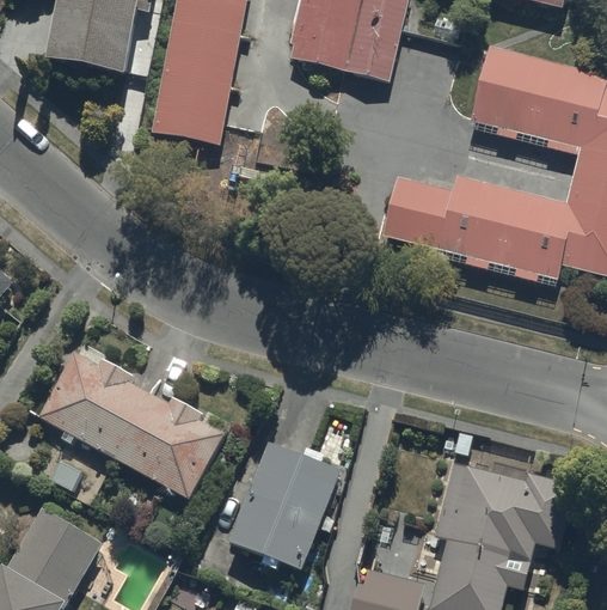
[(128,68),(130,47),(149,50),(159,6),(149,5),(151,0),(59,0),(50,59),(128,68)]
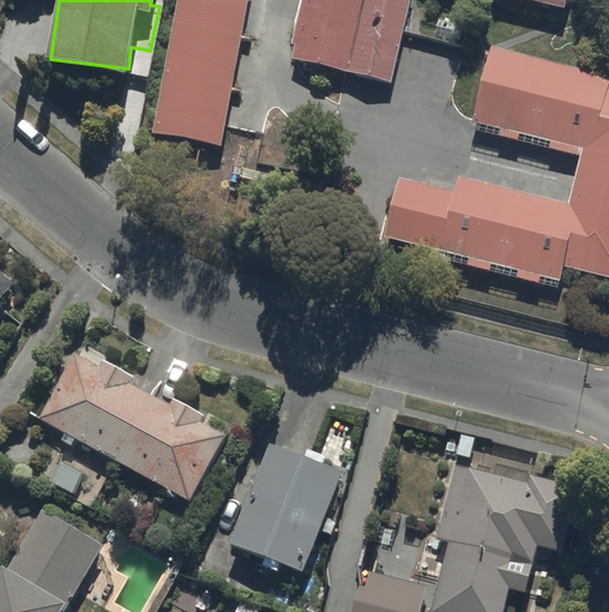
[(178,0),(154,132),(218,144),(245,0),(178,0)]
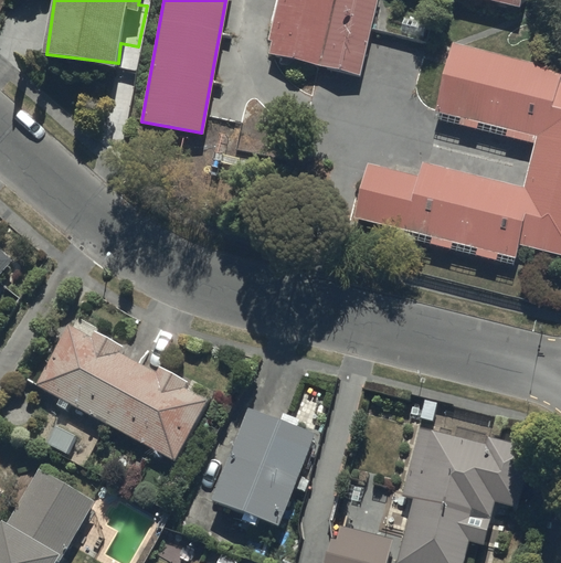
[(271,39),(267,53),(359,74),(377,0),(276,0),(267,38),(271,39)]
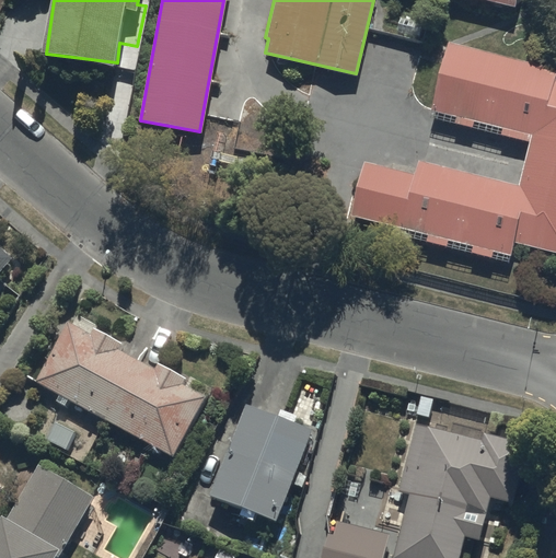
[(345,214),(408,229),(407,233),(508,262),(512,242),(555,254),(555,78),(555,74),(555,68),(451,38),(431,108),(443,112),(441,119),(525,142),(513,183),(421,158),(417,174),(367,160),(357,193),(350,192),(345,214)]
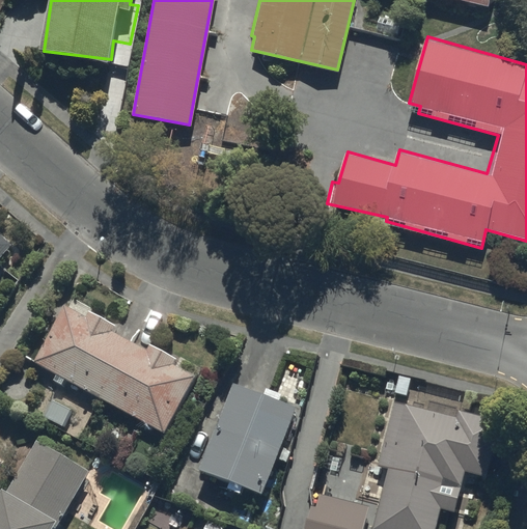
[(0,257),(10,246),(0,237),(0,257)]
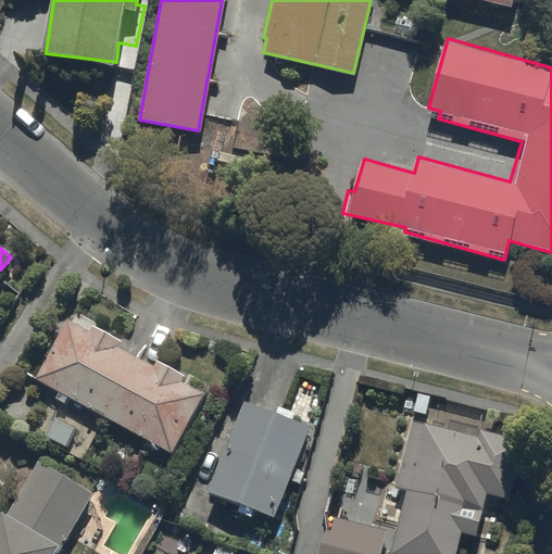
[(88,331),(63,319),(35,378),(173,452),(202,390),(179,379),(183,374),(154,360),(152,363),(115,345),(118,339),(91,326),(88,331)]
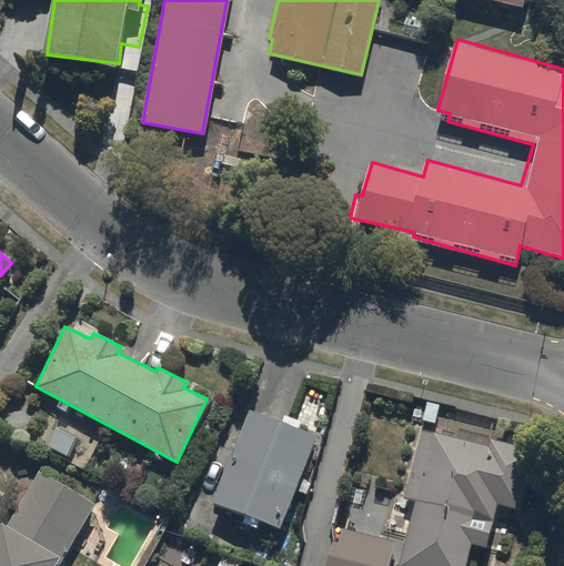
[(316,434),(250,408),(214,499),(245,512),(242,519),(255,525),(259,517),(281,526),(316,434)]
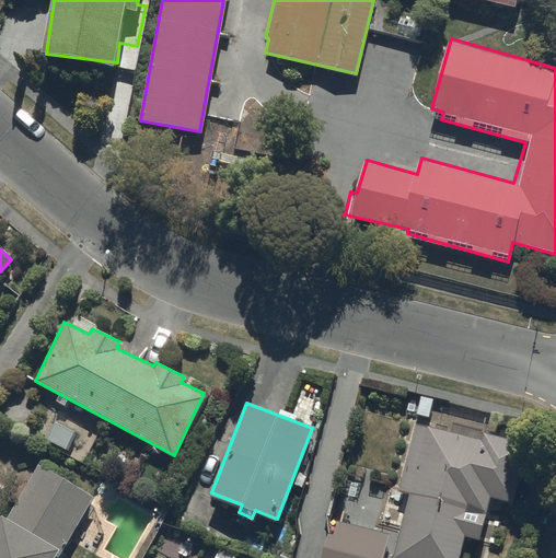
[(410,496),(398,534),(392,556),(400,557),(460,557),(467,536),(477,539),(490,497),(508,502),(525,445),(478,431),(476,439),(408,419),(387,488),(410,496)]
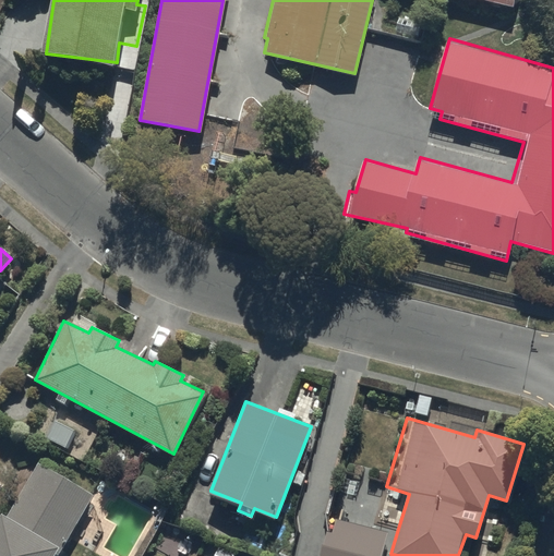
[(0,555),(59,555),(92,498),(35,468),(0,529),(0,555)]
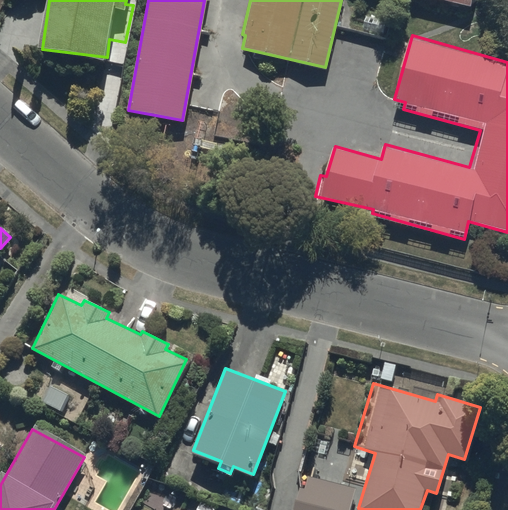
[(292,509),(348,509),(354,490),(308,479),(305,492),(298,490),(292,509)]
